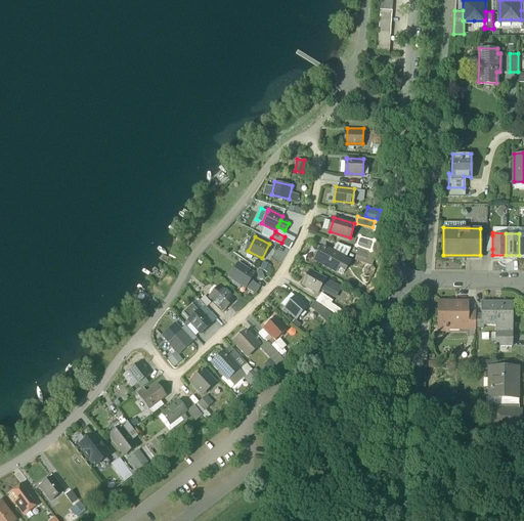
[(285,237),(282,243),(289,246),(291,241),(285,237)]
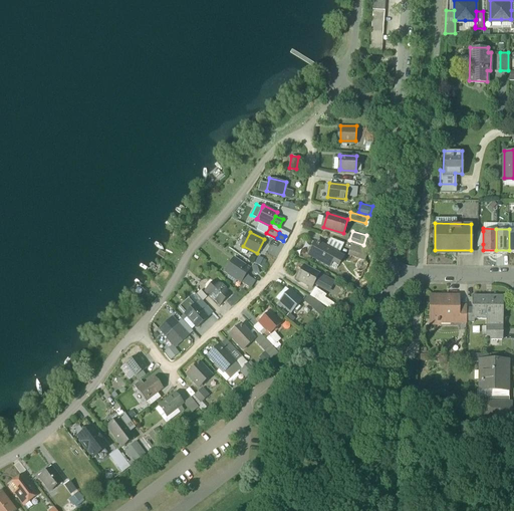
[(343,241),(331,237),(326,246),(335,251),(337,252),(343,241)]
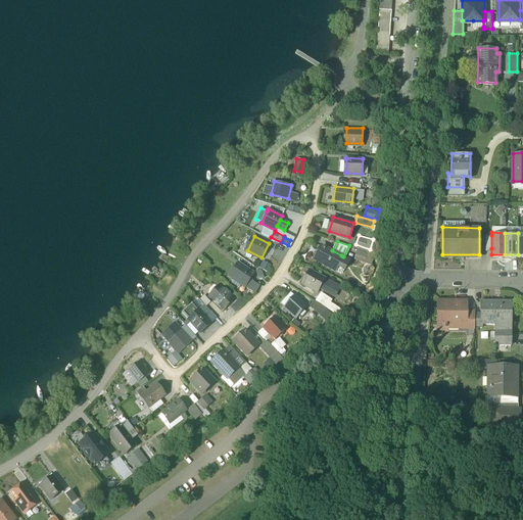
[(332,250),(324,246),(317,258),(334,269),(334,268),(341,255),(332,250)]
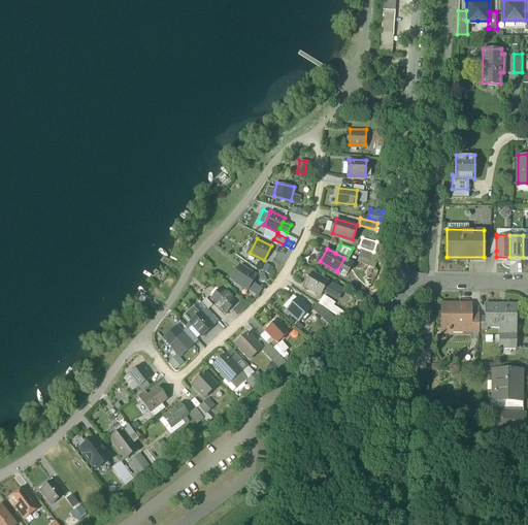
[(377,259),(366,256),(364,264),(374,268),(377,259)]
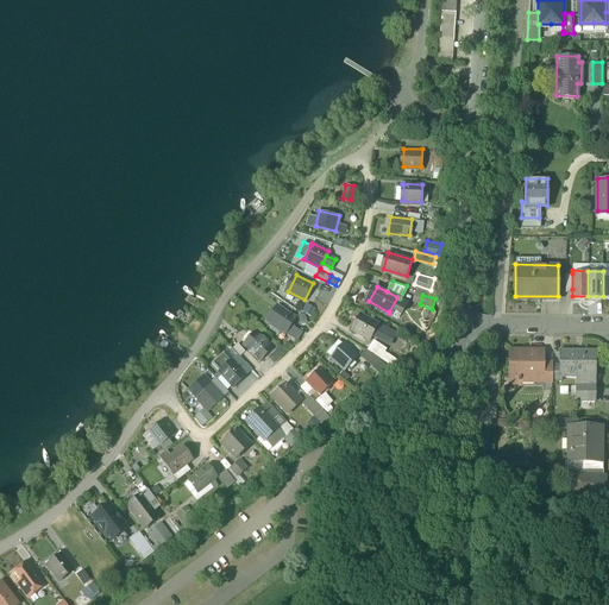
[(400,298),(397,297),(389,312),(389,313),(396,316),(399,315),(406,302),(400,298)]
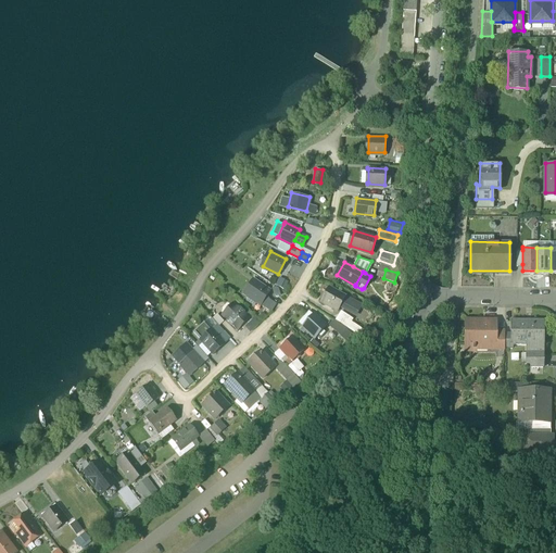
[(270,289),(256,279),(248,293),(261,302),(270,289)]
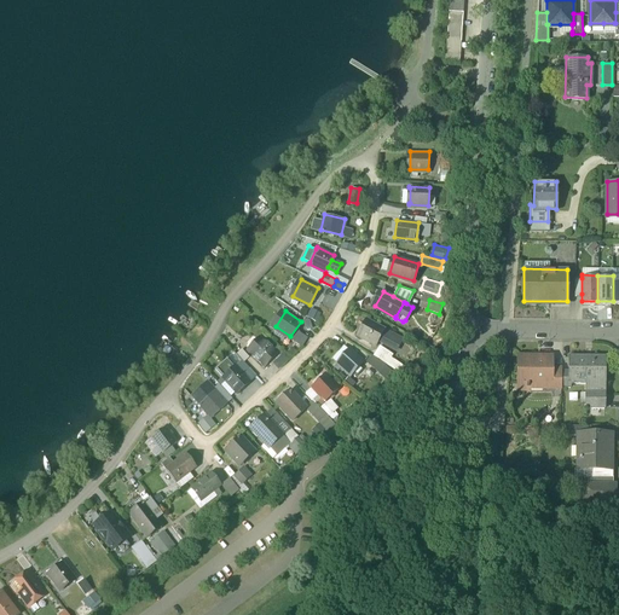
[(385,328),(368,318),(359,335),(376,343),(379,338),(385,328)]
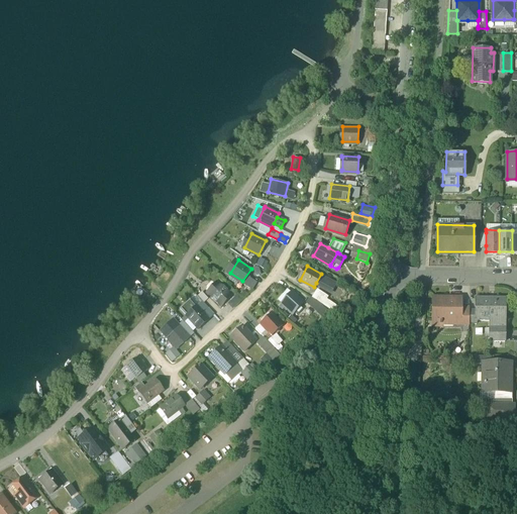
[(335,282),(321,274),(316,283),(330,291),(335,282)]
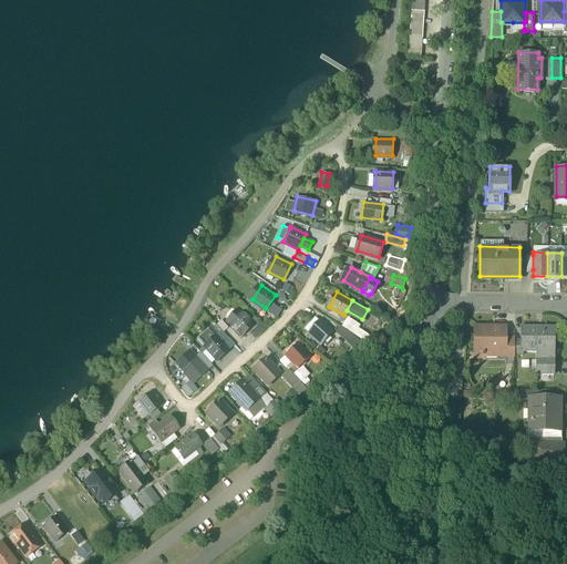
[(276,304),(270,310),(277,316),(282,309),(276,304)]
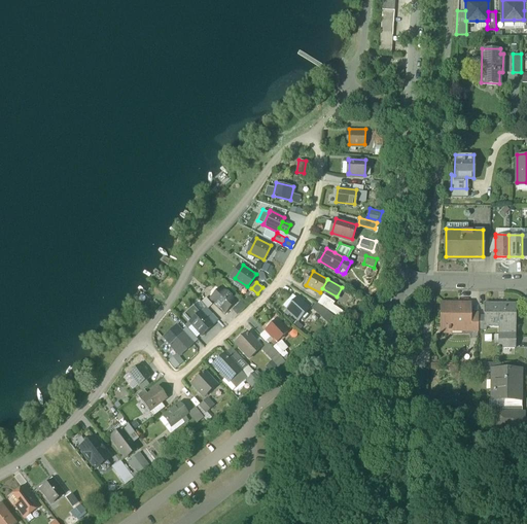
[(223,286),(212,298),(225,310),(236,299),(223,286)]
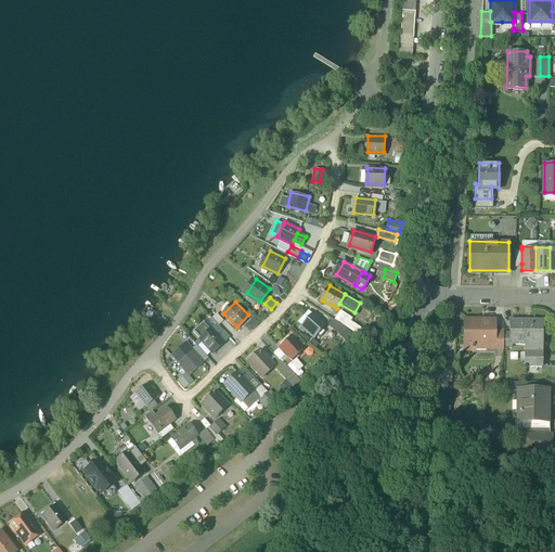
[(335,319),(359,334),(364,328),(351,319),(352,316),(341,309),(335,319)]
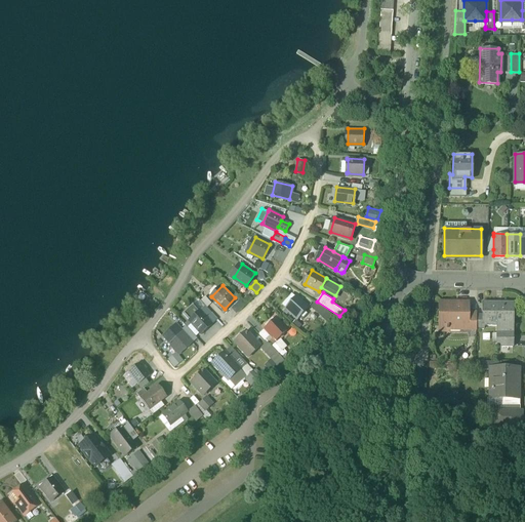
[(308,306),(295,294),(285,307),(297,317),(308,306)]
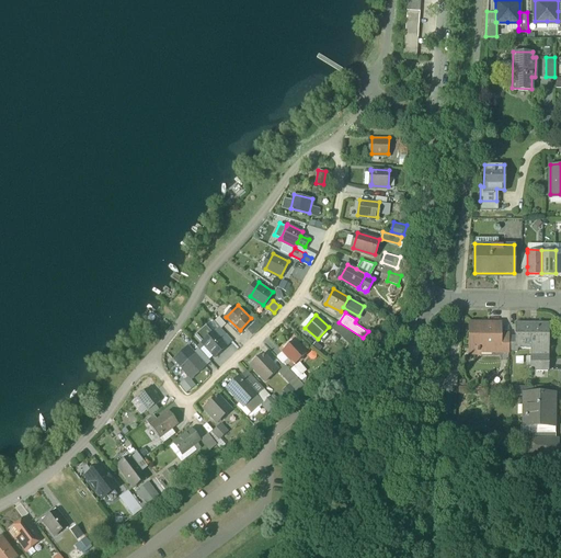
[(259,318),(248,328),(253,333),(263,323),(259,318)]
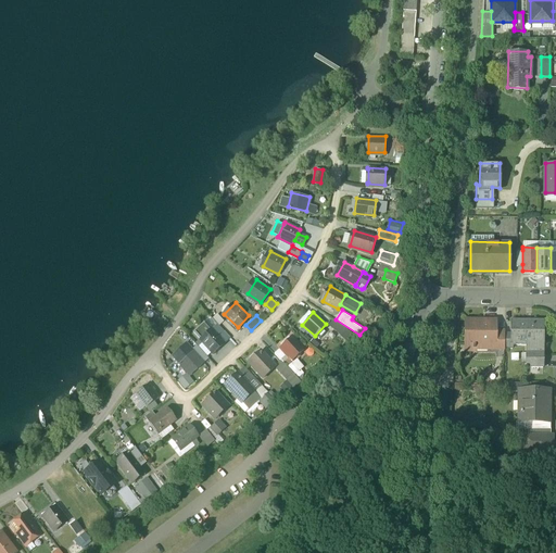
[(495,318),(465,317),(465,350),(476,350),(476,348),(495,348),(495,329),(495,318)]
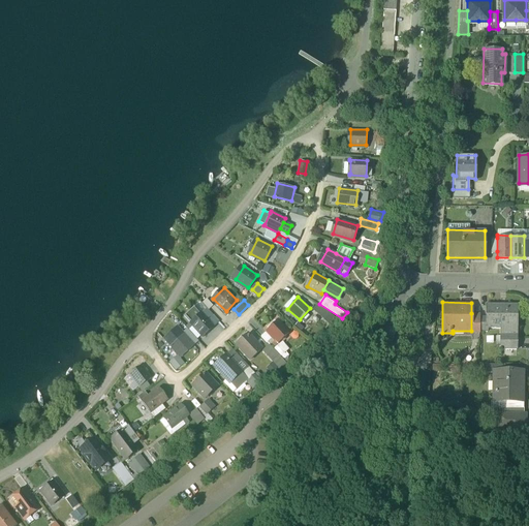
[(517,303),(487,303),(487,315),(487,326),(488,326),(500,326),(500,334),(504,334),(517,334),(517,303)]
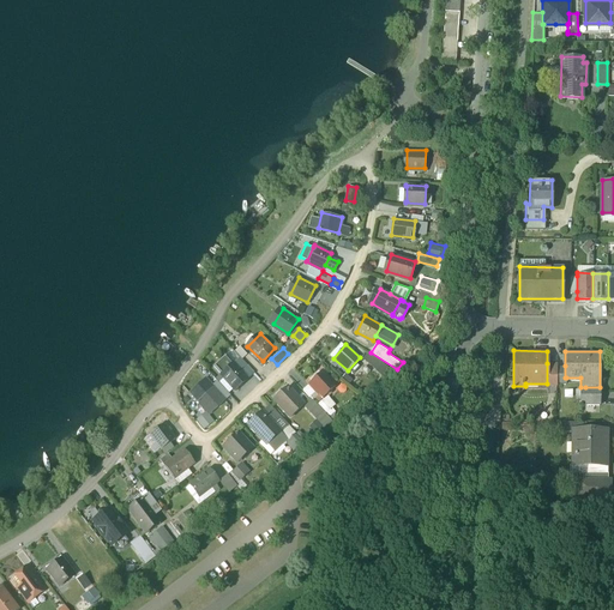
[(253,370),(240,356),(234,362),(247,376),(253,370)]
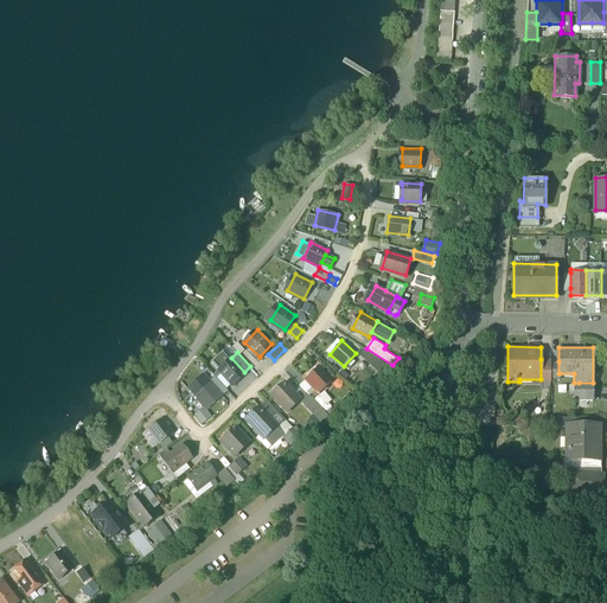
[(231,358),(230,357),(218,367),(232,383),(244,372),(231,358)]
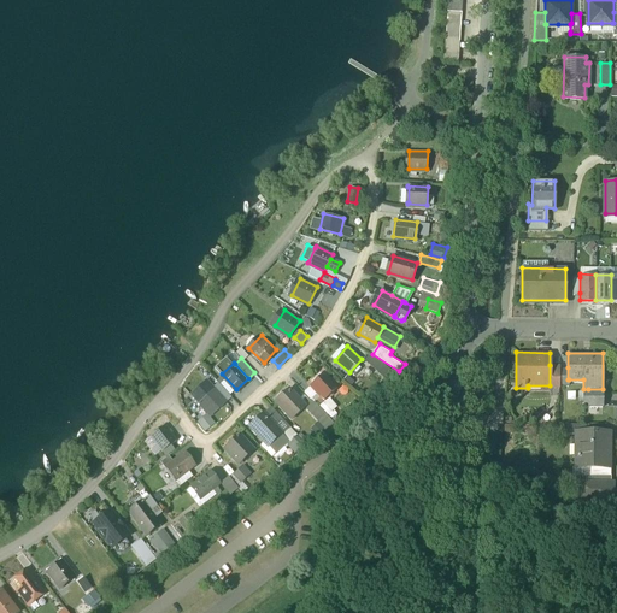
[(559,365),(550,365),(550,385),(559,385),(559,384),(559,367),(559,365)]
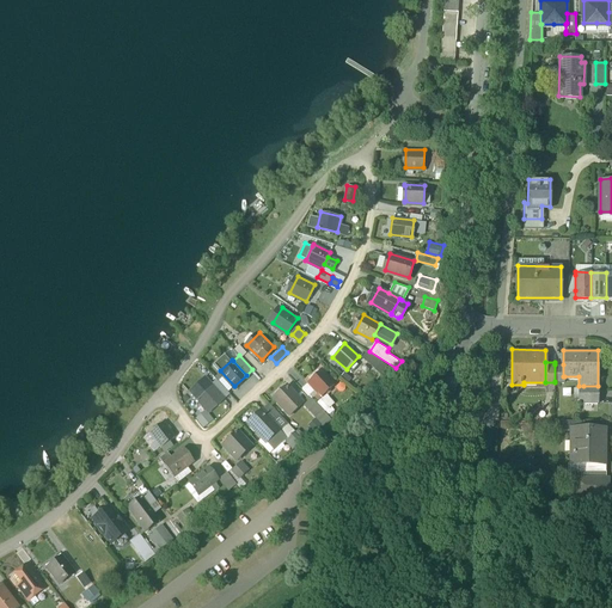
[(334,382),(320,368),(308,380),(318,391),(320,394),(334,382)]
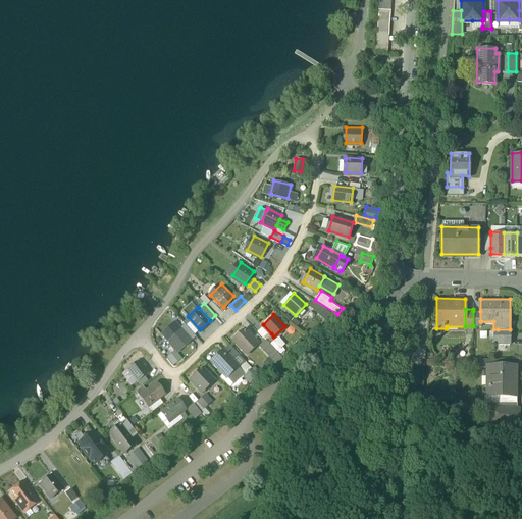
[(161,330),(169,339),(181,327),(174,319),(161,330)]
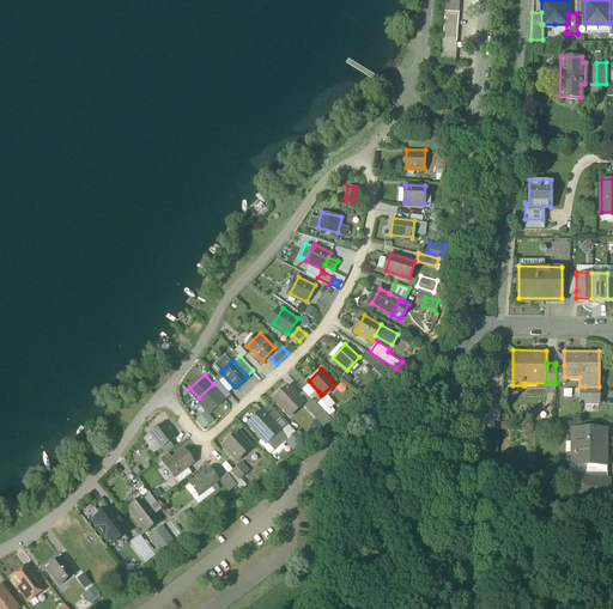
[(313,397),(319,391),(309,381),(303,387),(313,397)]
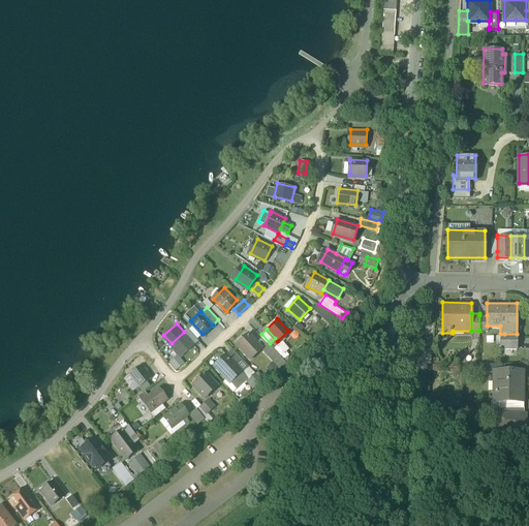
[(194,342),(184,332),(172,343),(181,354),(194,342)]
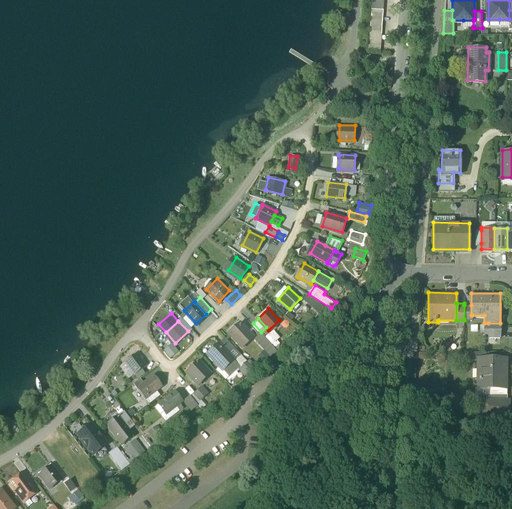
[(253,336),(240,322),(229,332),(242,346),(253,336)]
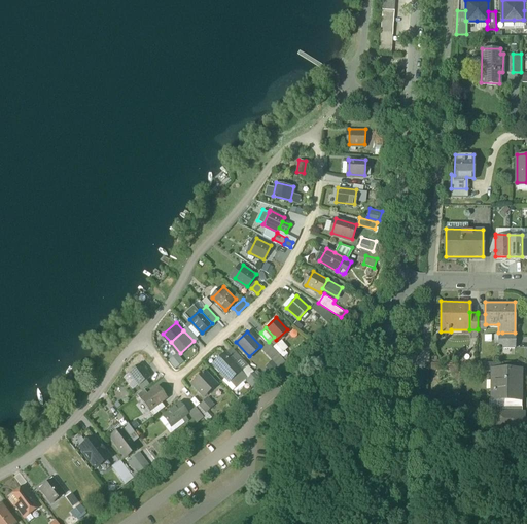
[(515,333),(502,333),(498,333),(498,346),(515,346),(515,333)]
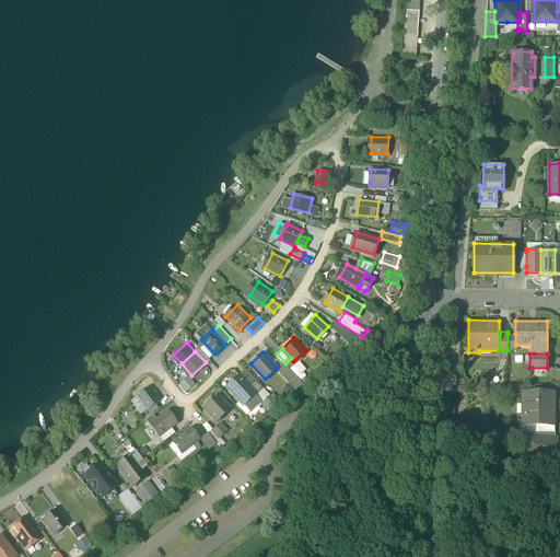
[(299,360),(289,369),(296,376),(306,368),(299,360)]
